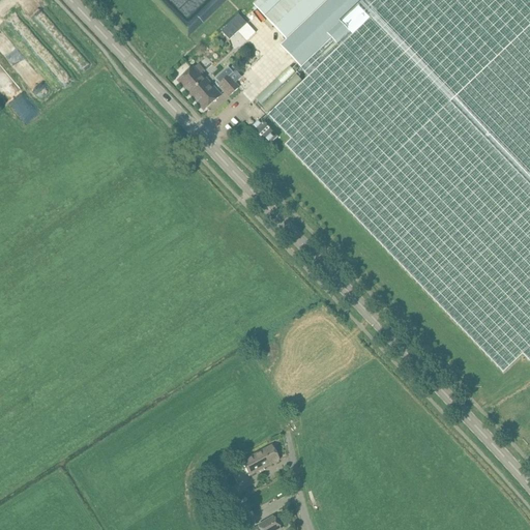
[(529,0),(258,0),(254,5),(287,39),(281,46),(311,77),(269,116),(292,140),(286,146),(343,205),(503,374),(524,354),(529,361),(529,0)]
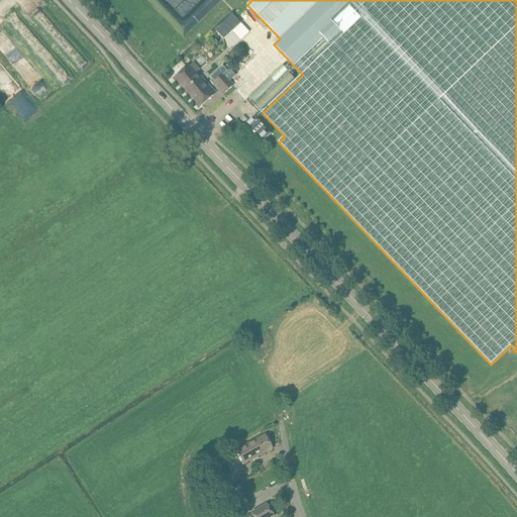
[(241,23),(223,39),(231,48),(249,32),(241,23)]
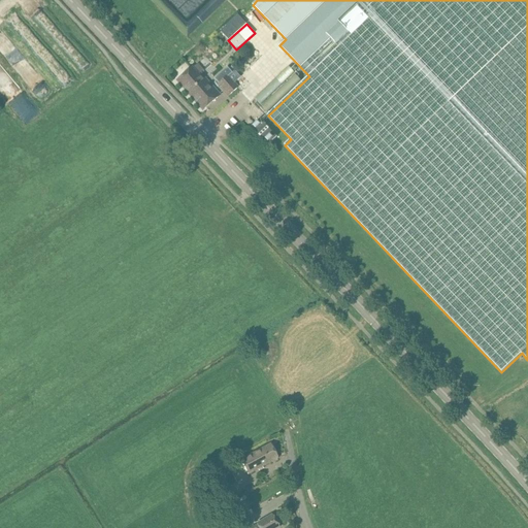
[(237,87),(229,75),(232,73),(228,67),(215,77),(219,84),(218,85),(227,95),(237,87)]
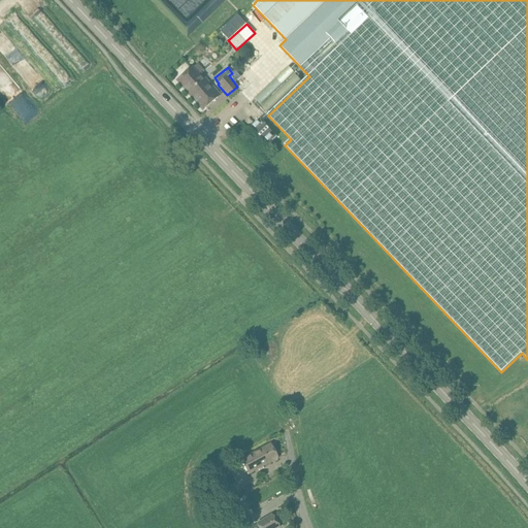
[(220,95),(212,88),(200,74),(198,76),(191,68),(185,74),(176,81),(202,110),(220,95)]
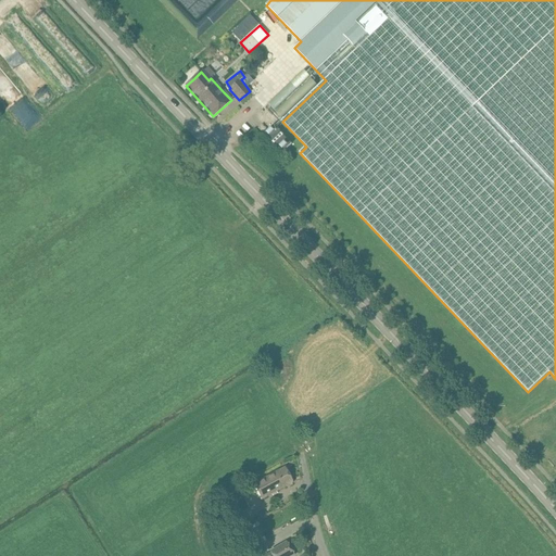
[(274,125),(268,130),(262,124),(257,128),(264,135),(281,153),(292,144),(274,125)]
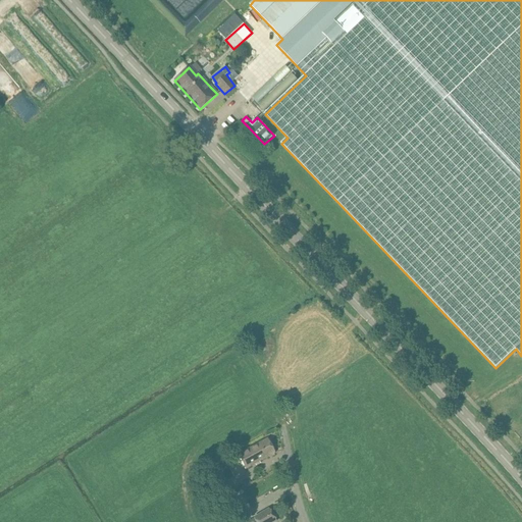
[(245,469),(266,458),(275,454),(267,438),(258,444),(238,455),(245,469)]
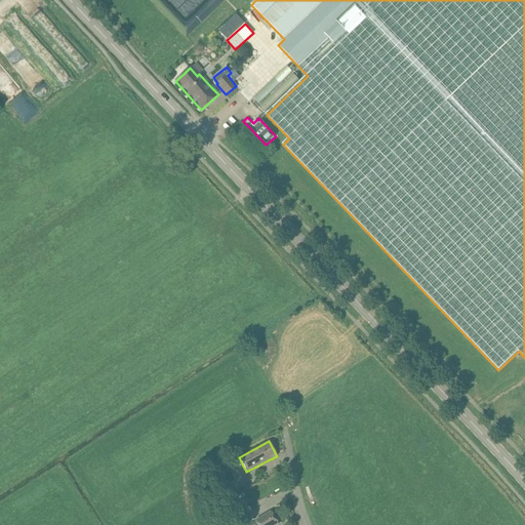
[(231,471),(223,476),(227,484),(235,479),(231,471)]
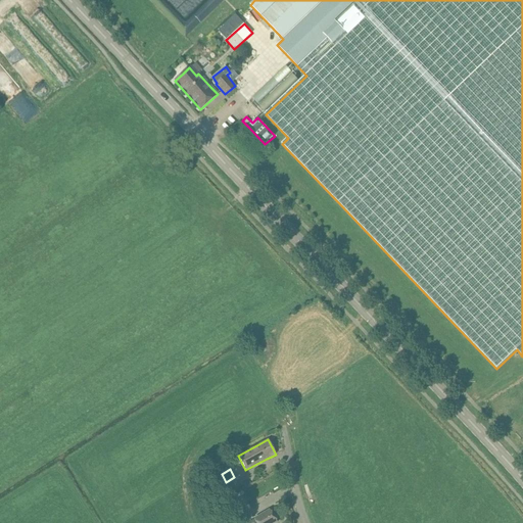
[(241,514),(250,510),(243,492),(234,496),(241,514)]
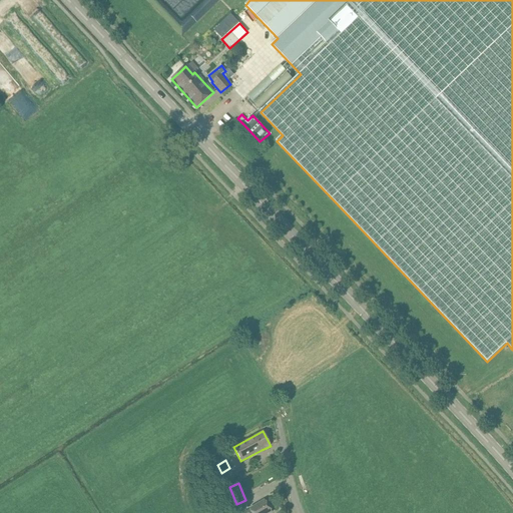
[(255,506),(242,512),(270,512),(272,512),(265,501),(255,506)]
